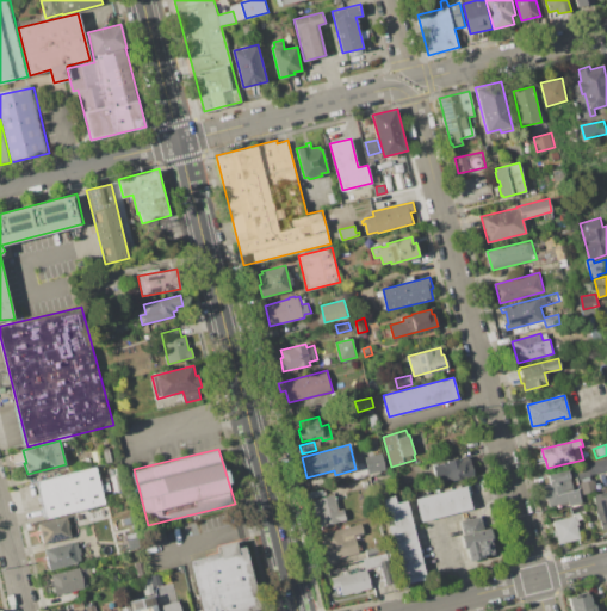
[(382,452),(386,469),(370,474),(366,457),(382,452)]
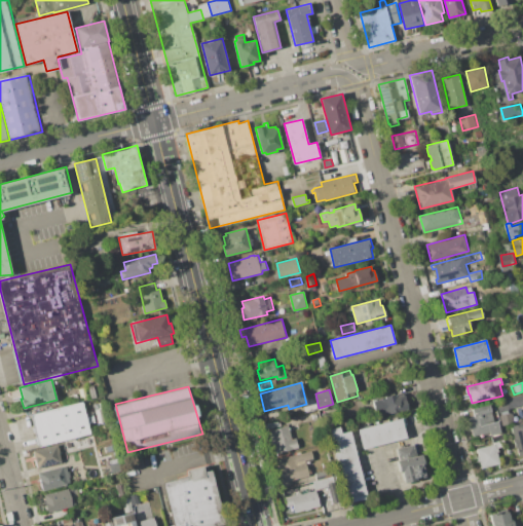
[(404,392),(409,409),(379,417),(374,402),(386,398),(386,397),(397,393),(397,395),(404,392)]
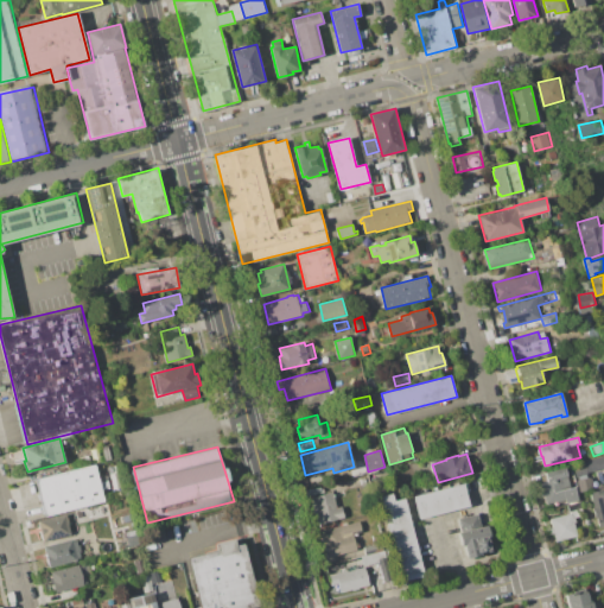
[(586,462),(585,460),(603,455),(603,467),(589,472),(590,474),(578,476),(576,464),(586,462)]
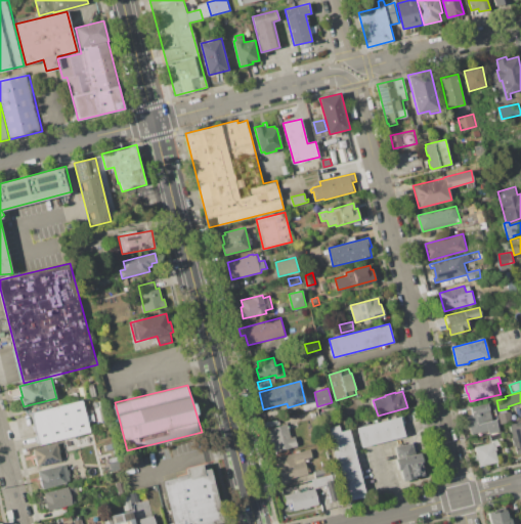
[(40,446),(93,433),(84,400),(33,412),(40,446)]
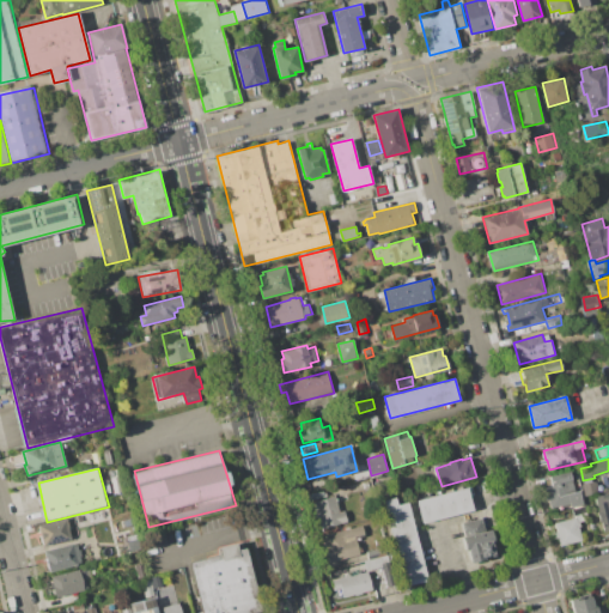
[(552,484),(550,475),(571,471),(576,491),(582,490),(585,504),(572,508),(571,504),(552,509),(549,501),(548,501),(547,496),(549,496),(547,485),(552,484)]
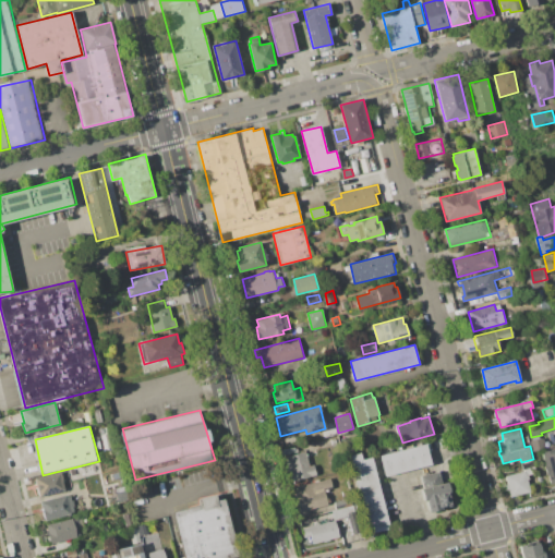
[(544,438),(545,443),(544,443),(545,448),(533,451),(531,441),(544,438)]
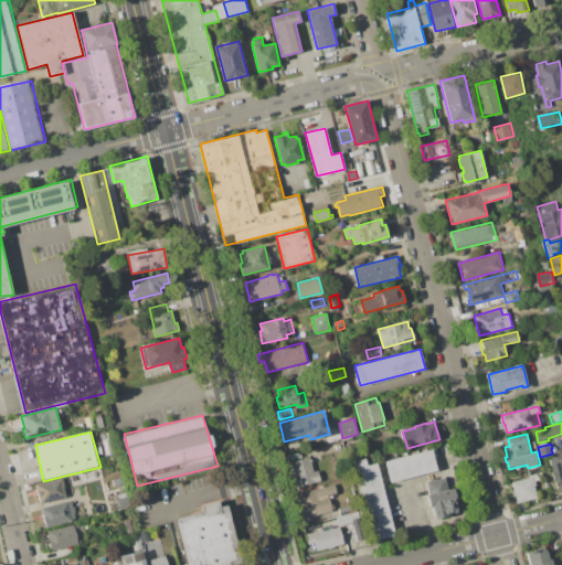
[(386,460),(392,482),(439,471),(433,448),(386,460)]
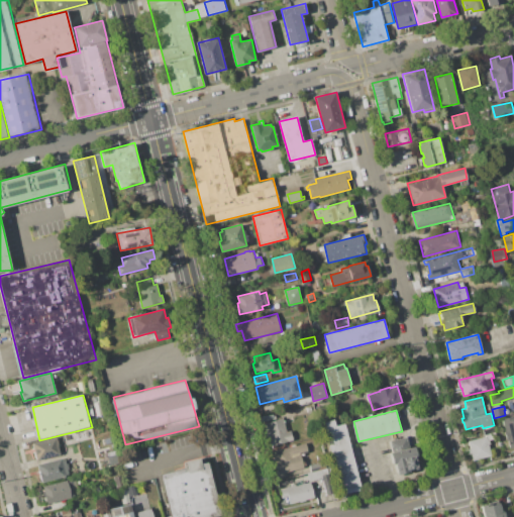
[(512,417),(513,419),(513,448),(510,449),(509,444),(508,444),(504,431),(506,430),(503,419),(512,417)]
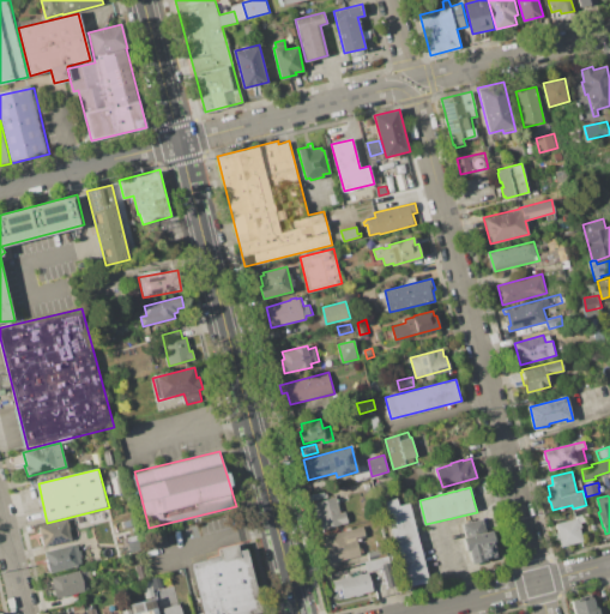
[(338,497),(342,512),(346,511),(349,522),(324,529),(316,501),(338,497)]
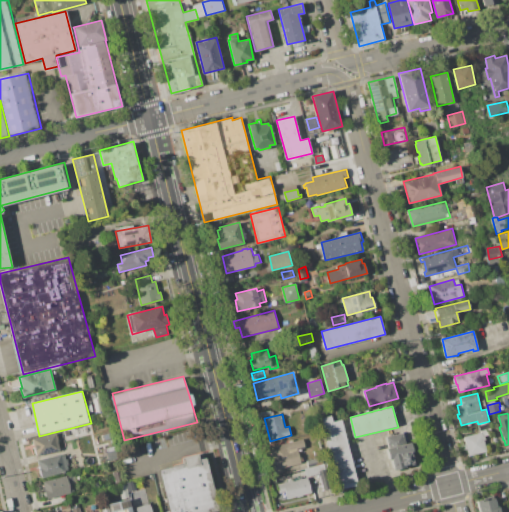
[(340,493),(362,487),(344,418),(335,421),(331,416),(323,416),(340,493)]
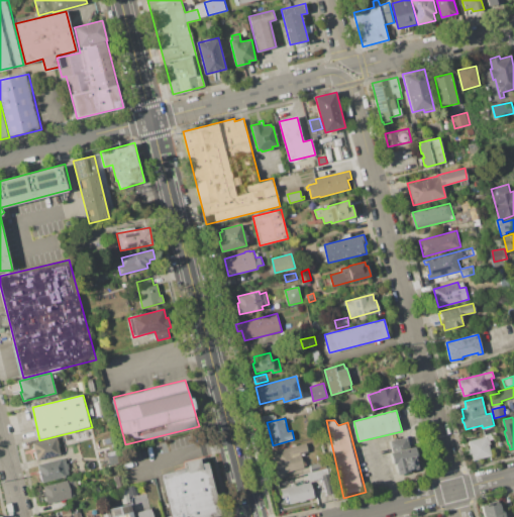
[(495,426),(496,433),(494,433),(495,438),(490,440),(491,443),(489,444),(492,455),(474,459),(469,440),(486,436),(484,429),(495,426)]
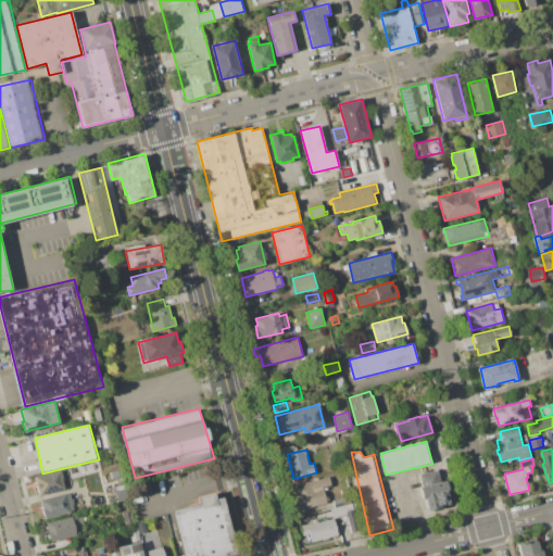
[(70,468),(73,485),(65,488),(65,489),(40,494),(36,476),(70,468)]
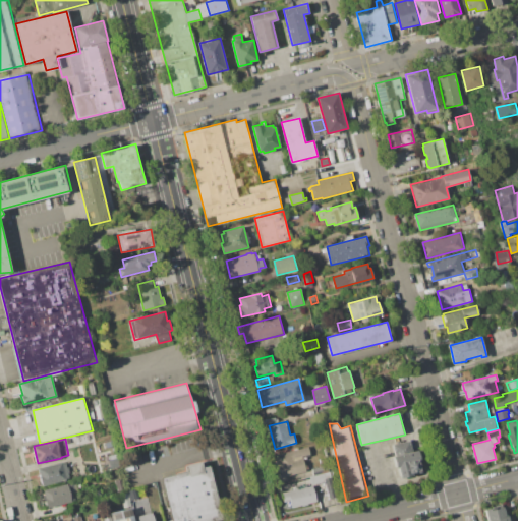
[(397,456),(394,445),(410,440),(413,451),(417,450),(422,472),(401,477),(399,467),(396,467),(393,456),(397,456)]
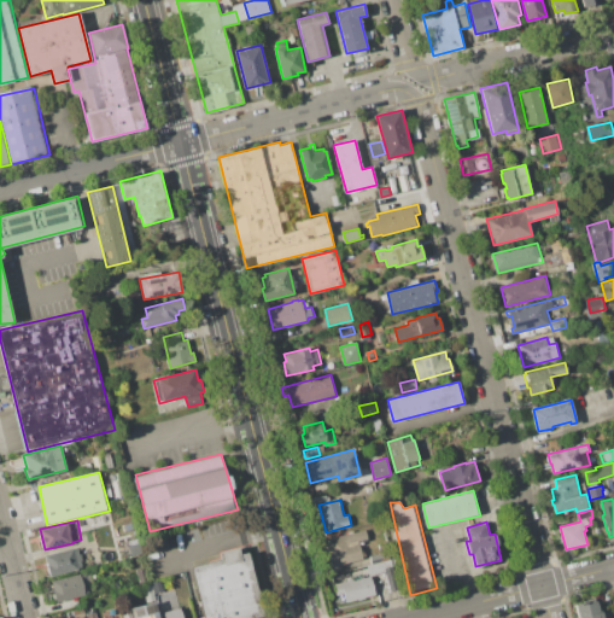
[(367,530),(369,541),(361,543),(364,559),(334,566),(327,540),(367,530)]
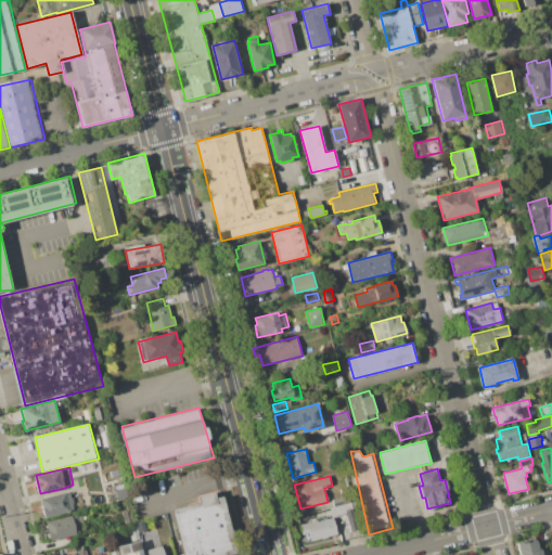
[(116,486),(125,483),(128,497),(119,500),(116,486)]
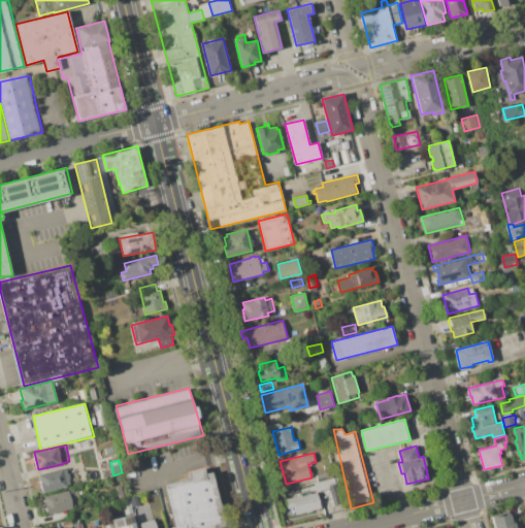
[(63,468),(64,469),(67,468),(68,473),(70,472),(71,479),(69,480),(71,484),(67,485),(68,487),(43,493),(39,474),(63,468)]
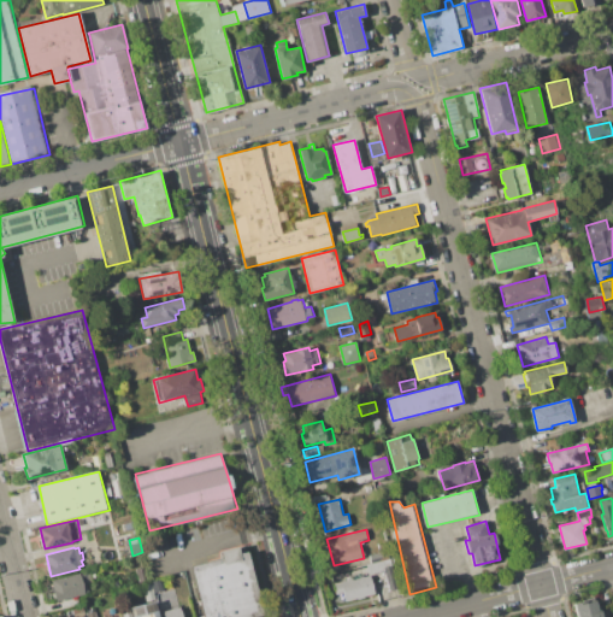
[(193,566),(205,616),(271,616),(251,551),(193,566)]
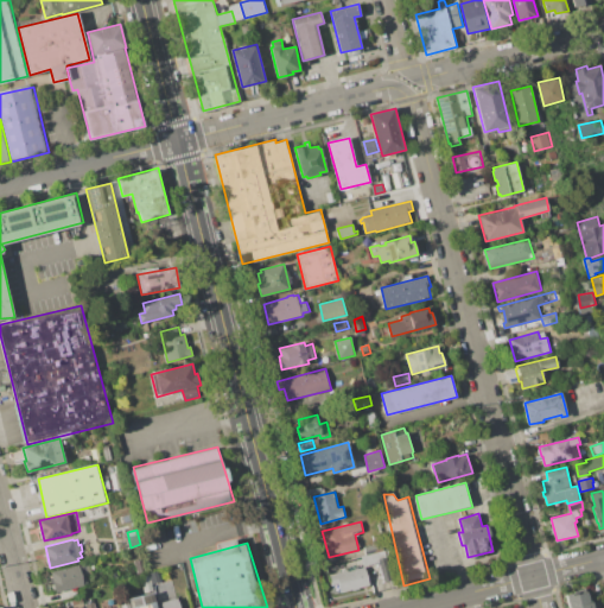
[(383,543),(385,550),(367,553),(366,546),(383,543)]
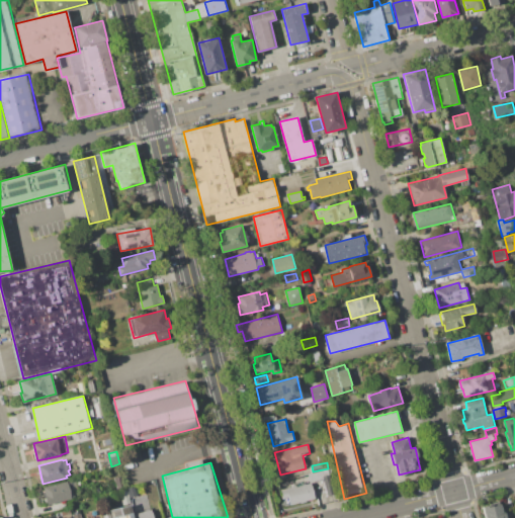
[(307,484),(306,479),(310,477),(310,475),(330,469),(336,495),(329,496),(325,480),(312,483),(316,499),(291,505),(289,498),(283,499),(281,490),(307,484)]
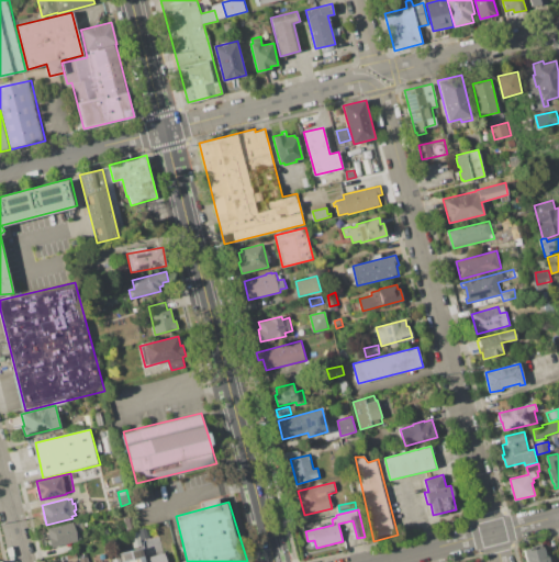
[(125,518),(133,516),(136,527),(127,529),(125,518)]
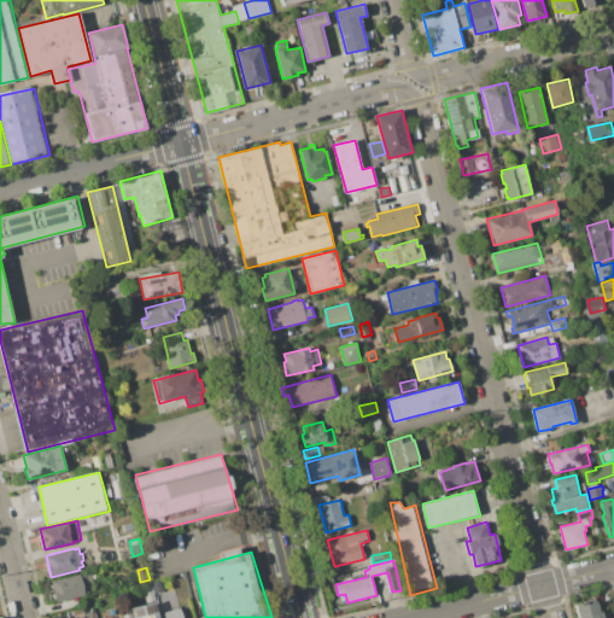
[(85,572),(89,593),(57,601),(52,582),(85,572)]
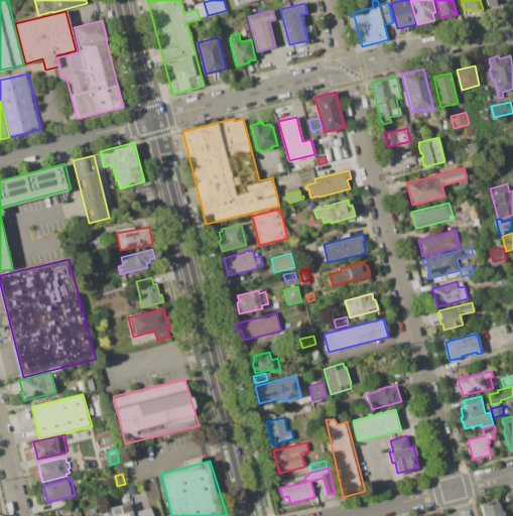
[(135,484),(137,493),(130,495),(127,486),(135,484)]
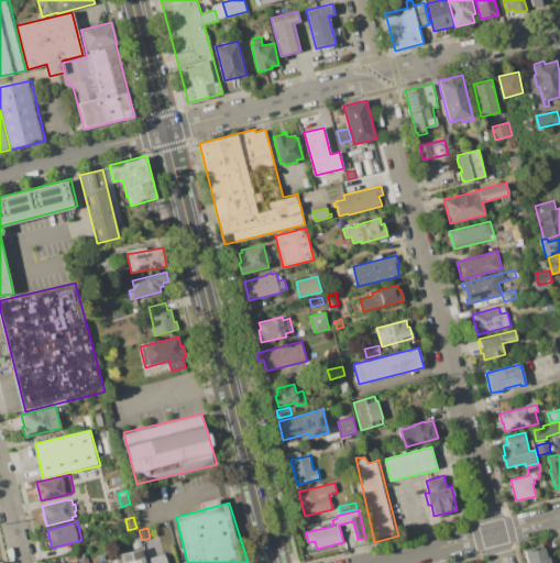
[(531,549),(533,551),(545,548),(546,555),(549,554),(550,562),(527,562),(525,551),(531,549)]
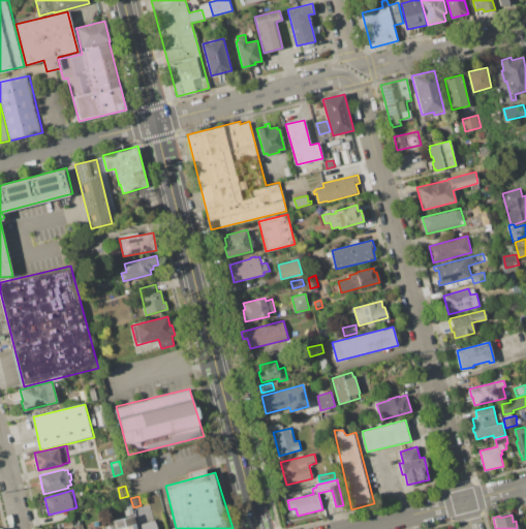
[(113,523),(112,521),(133,516),(136,528),(106,528),(105,525),(113,523)]
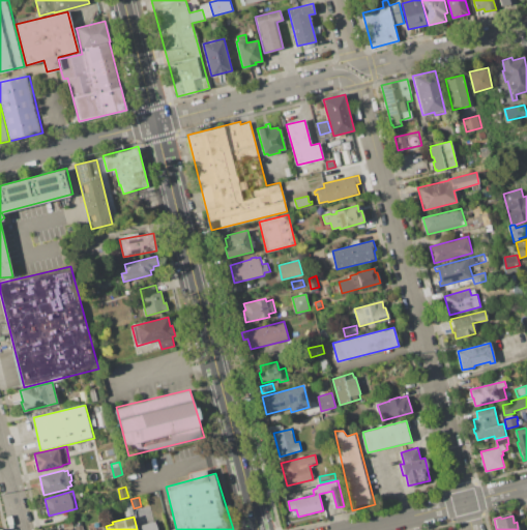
[(155,521),(157,529),(142,529),(141,525),(155,521)]
